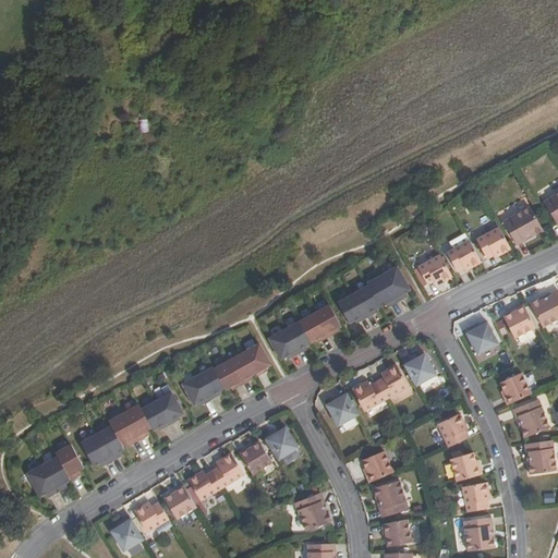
[(557,222),(557,191),(544,201),(557,222)]
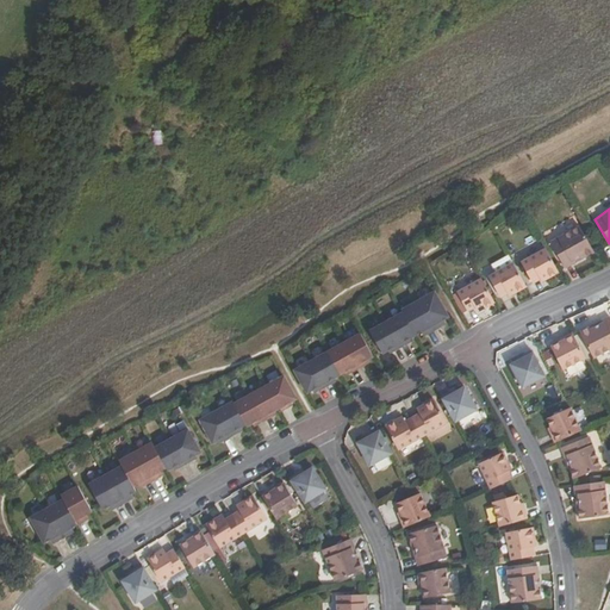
[(565,267),(573,261),(572,259),(584,253),(586,255),(593,249),(579,224),(551,240),(565,267)]
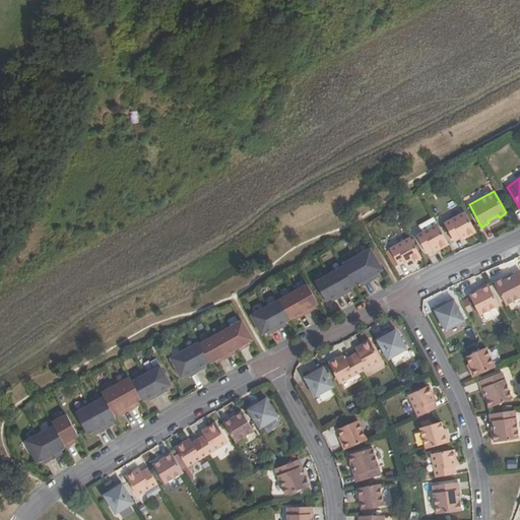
[(462,239),(477,231),(466,210),(445,222),(454,238),(460,235),(462,239)]
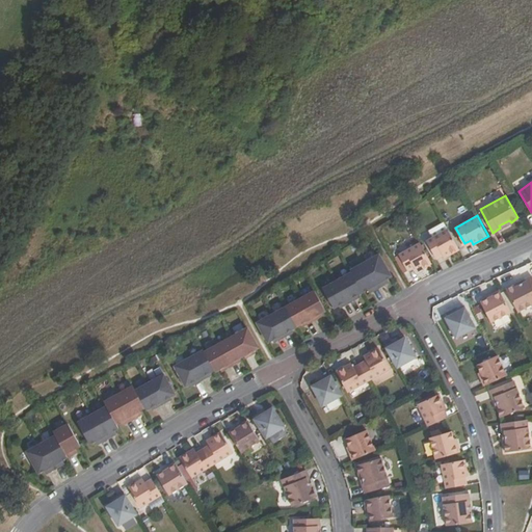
[(445,257),(460,249),(448,228),(427,240),(436,257),(443,253),(445,257)]
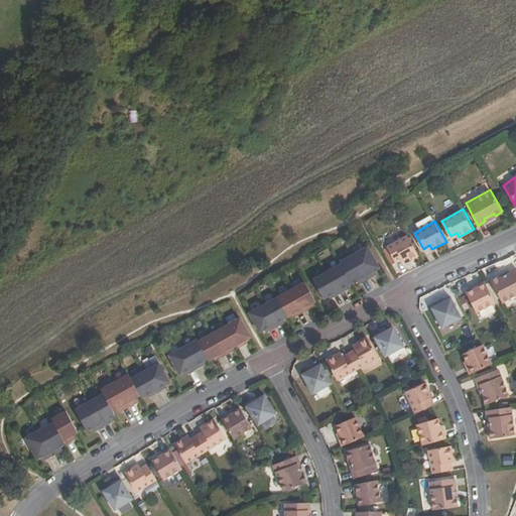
[(419,254),(408,234),(387,245),(396,261),(402,258),(404,262),(419,254)]
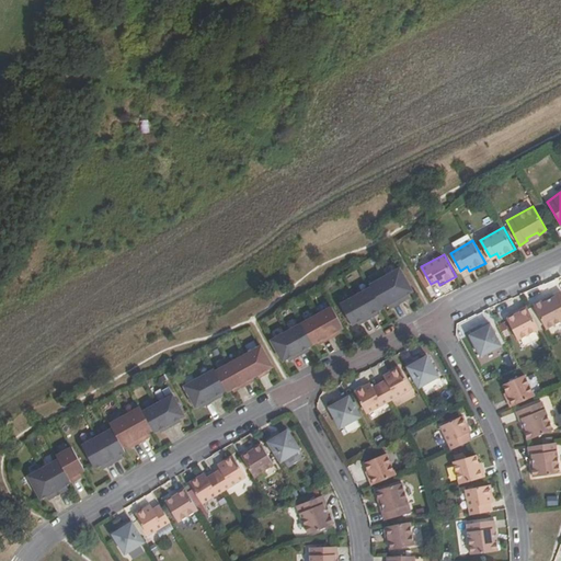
[(400,266),(385,275),(399,300),(407,296),(404,294),(408,293),(413,289),(400,266)]
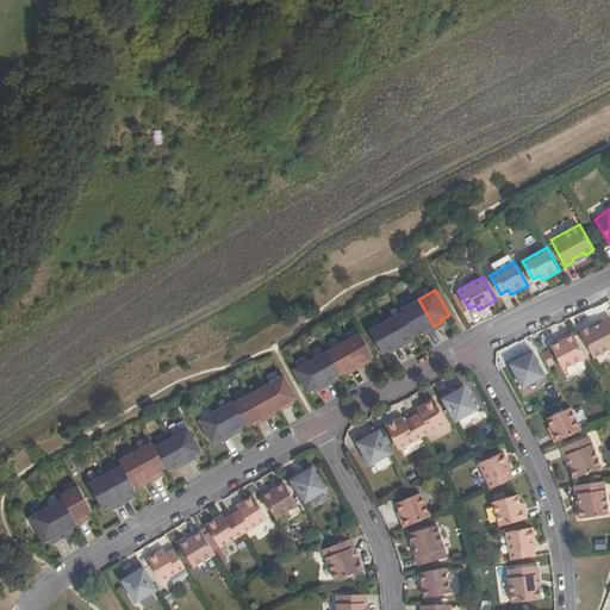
[(418,299),(402,307),(416,332),(422,330),(424,328),(427,330),(434,327),(418,299)]
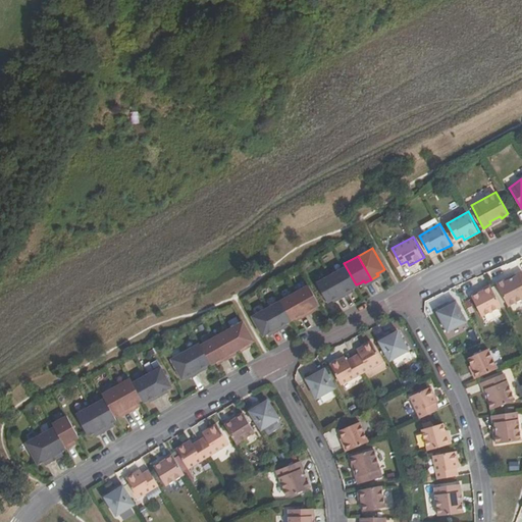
[(345,265),(331,273),(343,296),(350,292),(349,289),(351,288),(356,284),(345,265)]
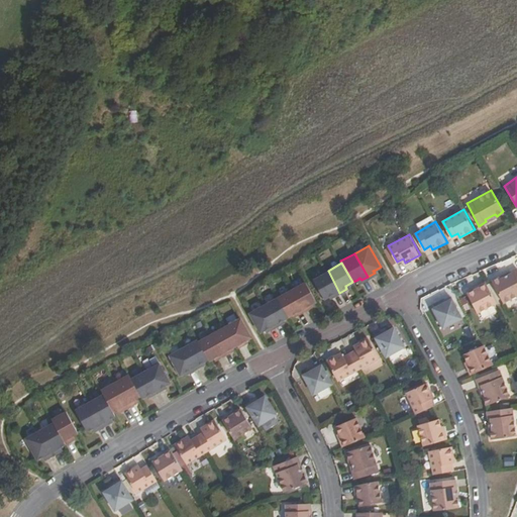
[(516,268),(511,272),(512,274),(501,280),(500,278),(493,281),(504,303),(516,296),(516,268)]
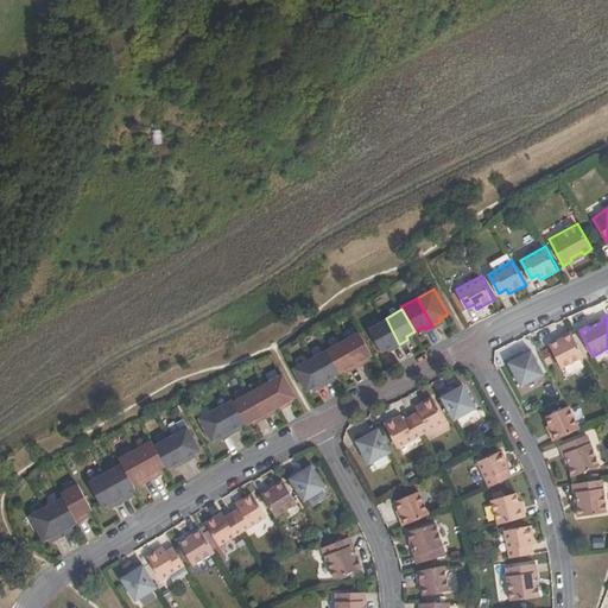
[(399,344),(386,318),(369,328),(381,350),(386,348),(390,346),(391,348),(399,344)]
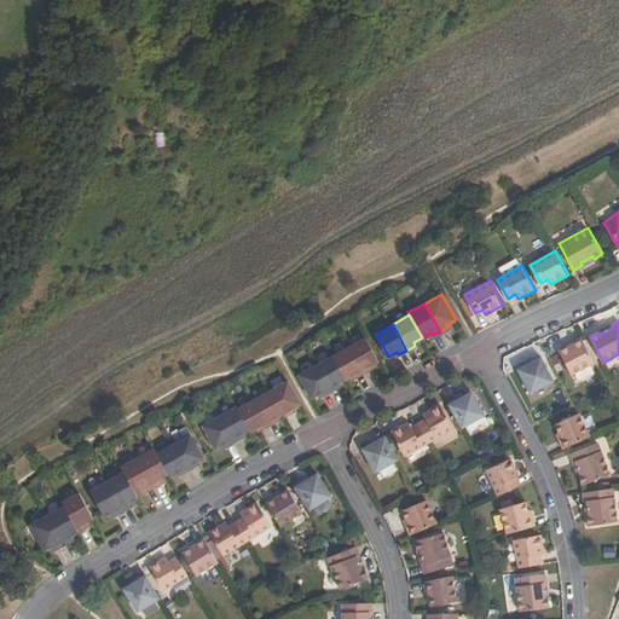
[(366,336),(350,346),(364,371),(372,366),(370,364),(374,363),(380,359),(366,336)]
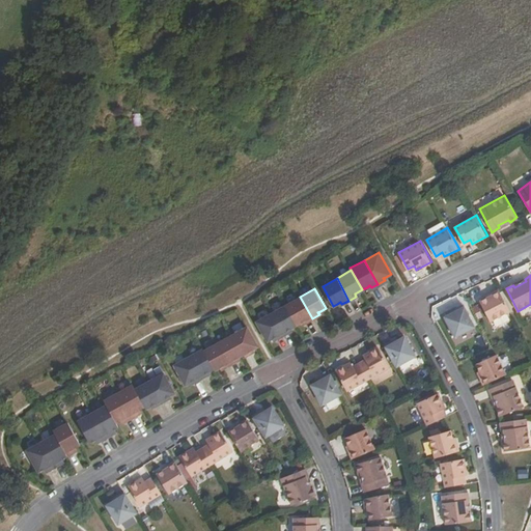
[(512,314),(501,292),(494,296),(495,298),(490,300),(482,304),(492,325),(512,314)]
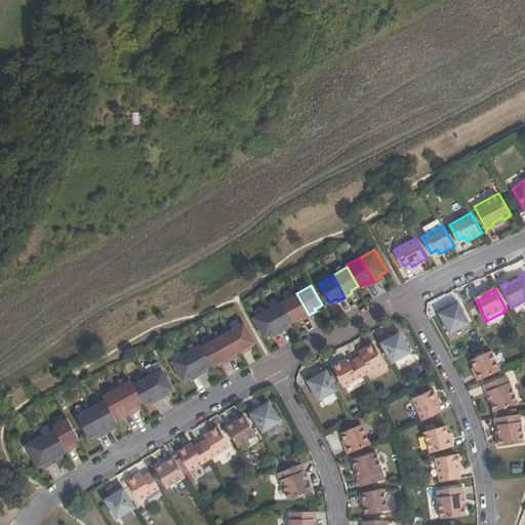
[(296,293),(282,300),(293,320),(297,318),(300,317),(301,319),(309,315),(296,293)]
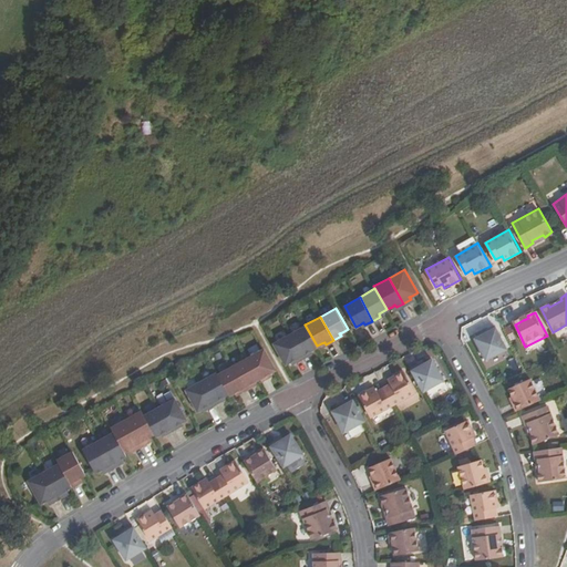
[(305,325),(290,333),(302,357),(310,352),(309,350),(311,349),(317,346),(305,325)]
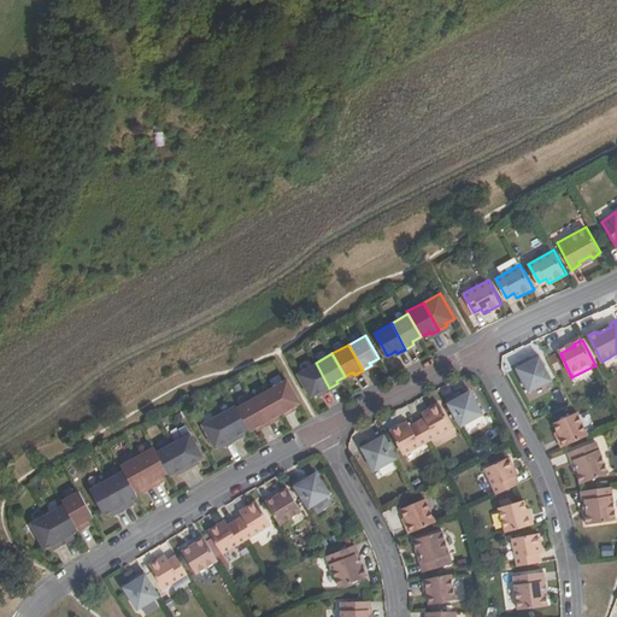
[(534,364),(528,368),(519,371),(532,395),(554,383),(541,358),(533,362),(534,364)]
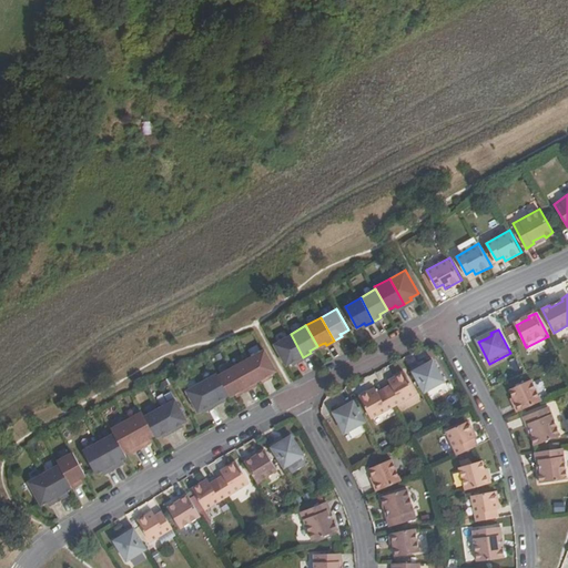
[(291,334),(275,342),(286,363),(292,361),(294,358),(296,362),(303,357),(291,334)]
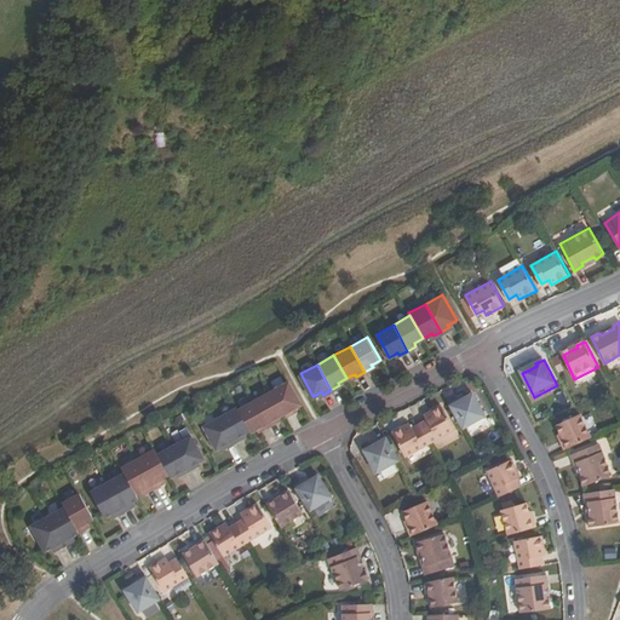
[(288,379),(271,389),(285,413),(286,415),(293,411),(292,408),(296,407),(302,403),(288,379)]
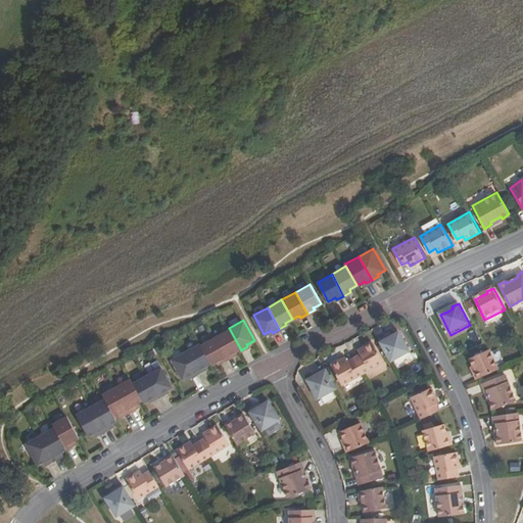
[(229,328),(215,335),(227,358),(231,355),(233,354),(232,352),(235,350),(240,348),(229,328)]
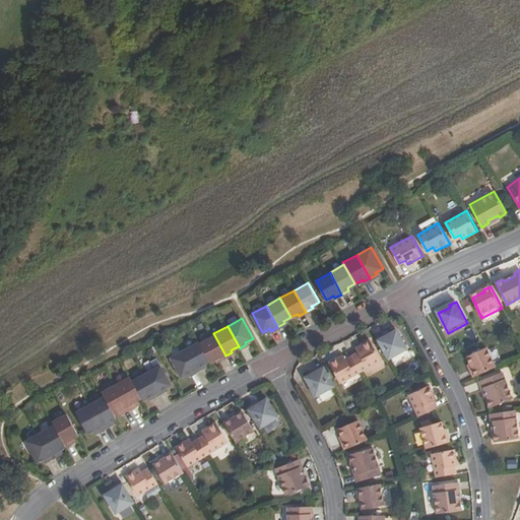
[(377,336),(389,358),(407,347),(396,328),(389,332),(385,334),(384,332),(377,336)]
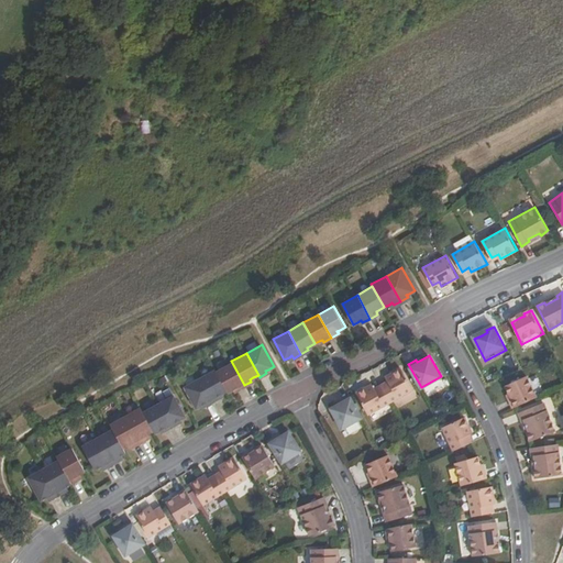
[(231,361),(216,370),(227,389),(228,392),(233,388),(236,386),(238,389),(244,385),(231,361)]
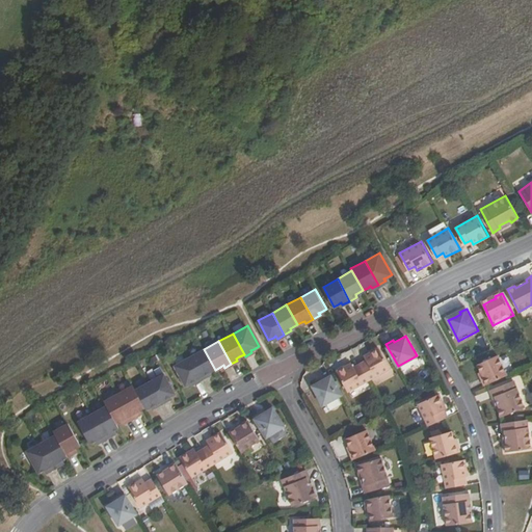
[(360,362),(369,377),(390,366),(378,345),(364,353),(366,357),(360,362)]
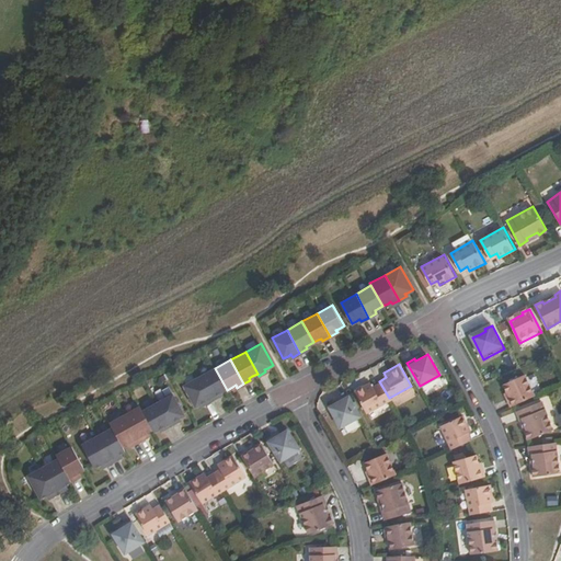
[(215,366),(199,375),(210,397),(212,399),(216,397),(219,395),(217,392),(220,391),(226,388),(215,368),(215,366)]
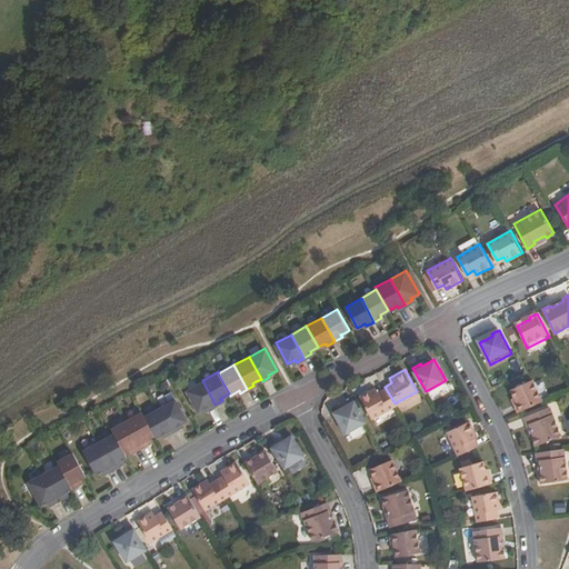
[(518,411),(542,400),(531,379),(510,389),(513,396),(517,402),(515,403),(518,411)]
